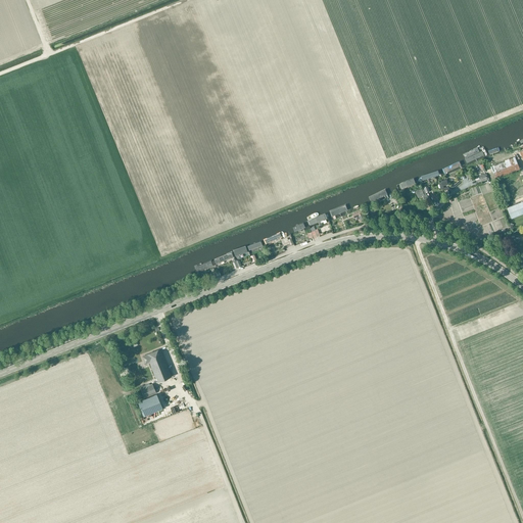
[(466,165),(483,158),(480,150),(462,157),(466,165)]
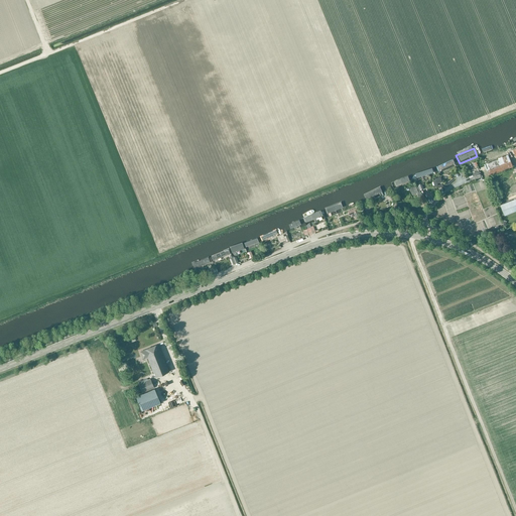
[(485,165),(490,176),(513,167),(508,155),(485,165)]
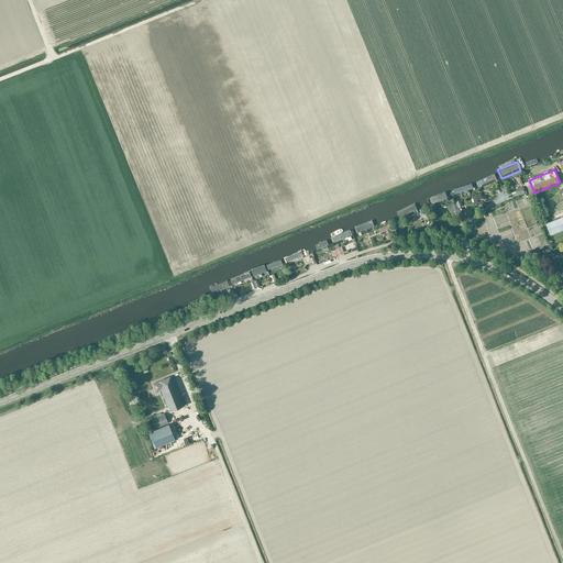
[(477,189),(499,179),(495,170),(473,181),(477,189)]
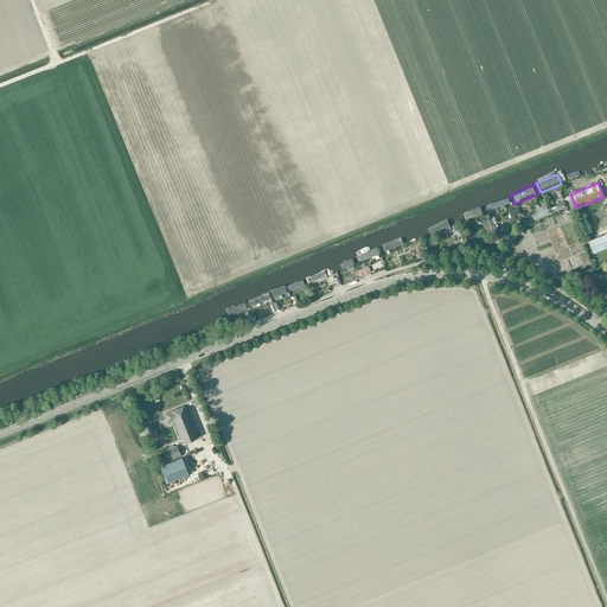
[(489,212),(513,204),(510,196),(486,203),(489,212)]
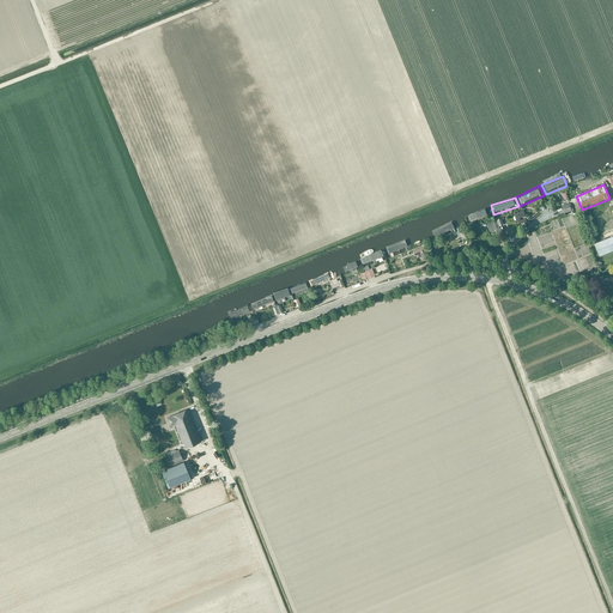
[(562,207),(564,213),(571,211),(569,204),(562,207)]
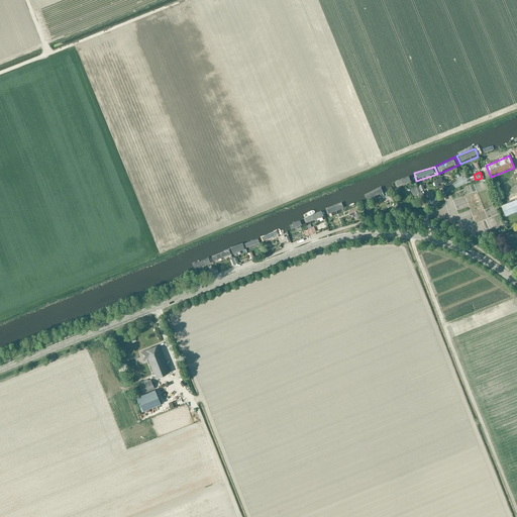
[(393,189),(412,181),(409,174),(390,182),(393,189)]
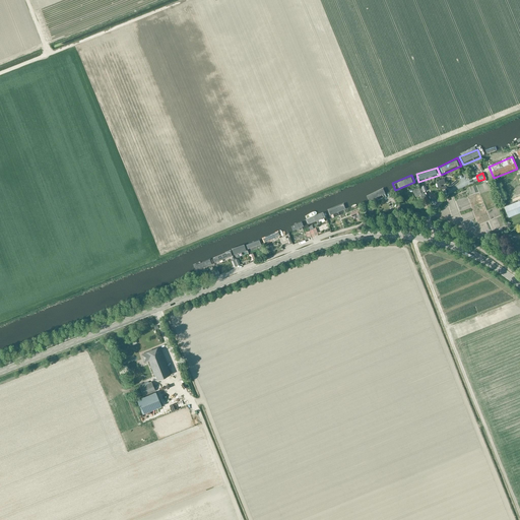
[(519,182),(507,187),(511,200),(519,196),(519,182)]
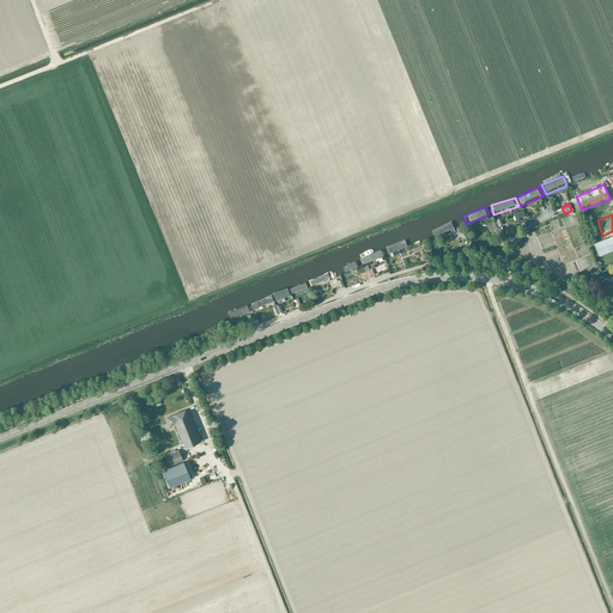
[(584,218),(593,237),(598,235),(589,216),(584,218)]
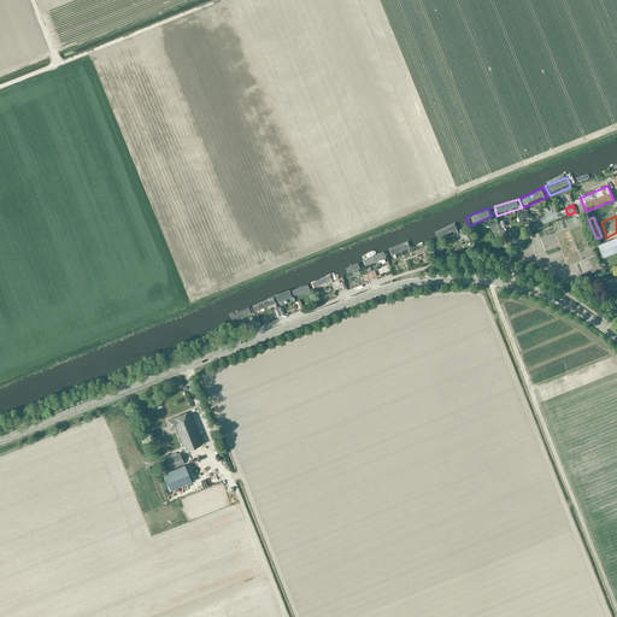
[(506,233),(505,233),(503,229),(503,228),(506,225),(504,218),(499,221),(500,223),(498,224),(498,223),(494,224),(491,225),(493,233),(497,231),(498,231),(500,235),(500,236),(503,244),(510,240),(506,233)]
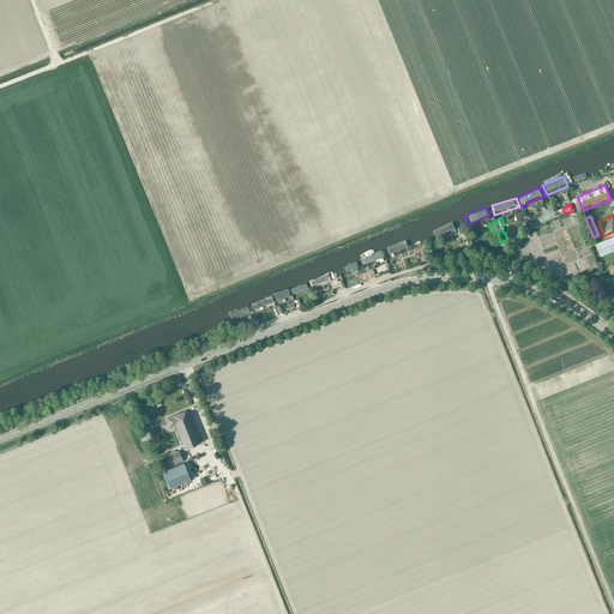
[(433,241),(457,229),(452,220),(428,232),(433,241)]
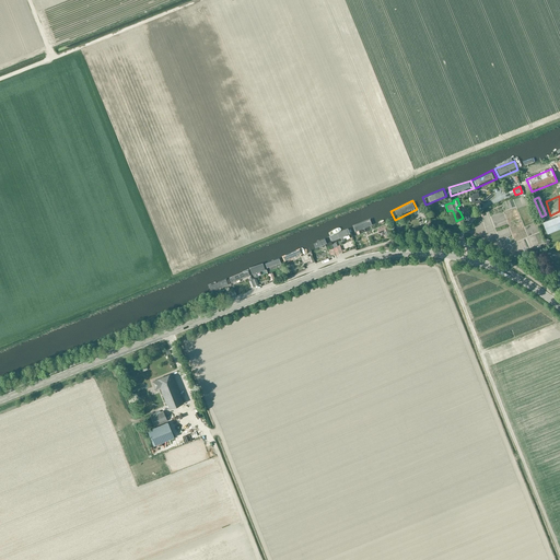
[(559,216),(544,223),(548,233),(559,228),(559,216)]
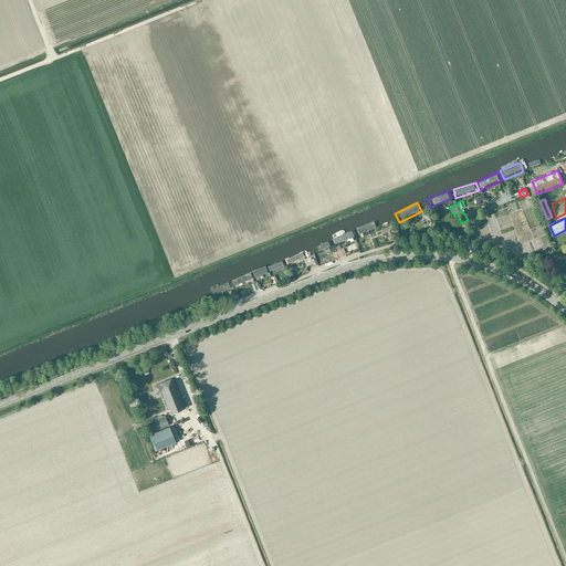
[(357,239),(379,230),(375,219),(353,227),(357,239)]
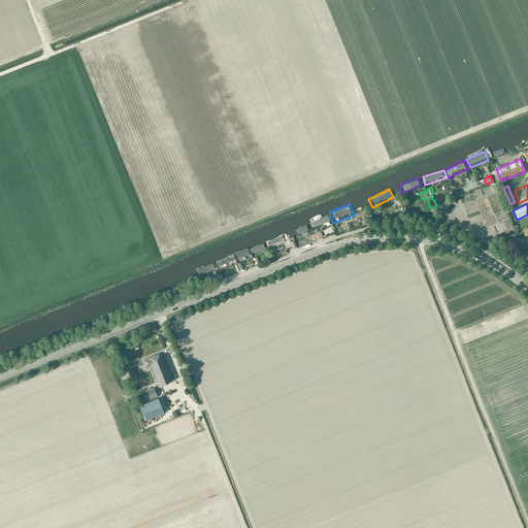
[(311,231),(333,223),(329,211),(307,221),(311,231)]
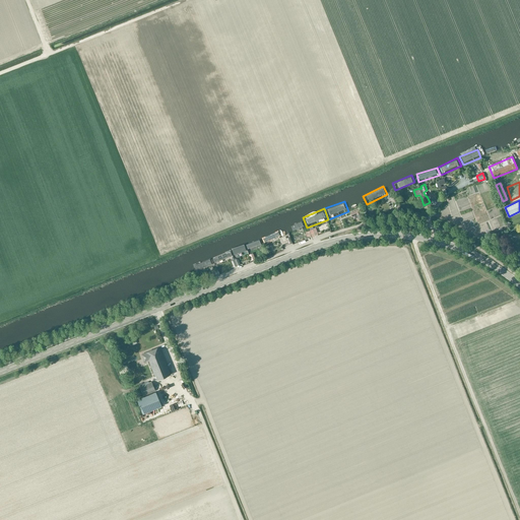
[(356,214),(360,221),(363,220),(359,210),(350,213),(352,216),(356,214)]
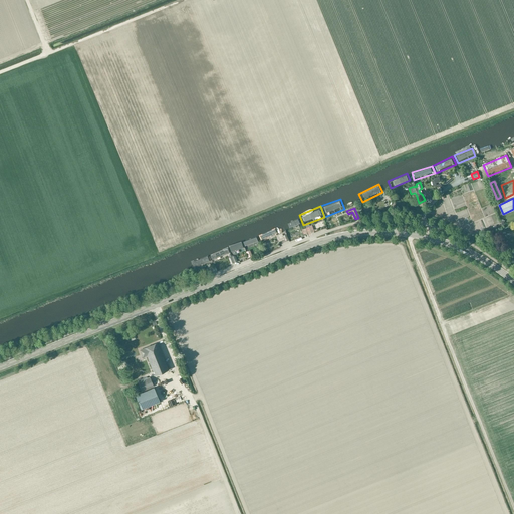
[(286,231),(303,225),(299,215),(283,221),(286,231)]
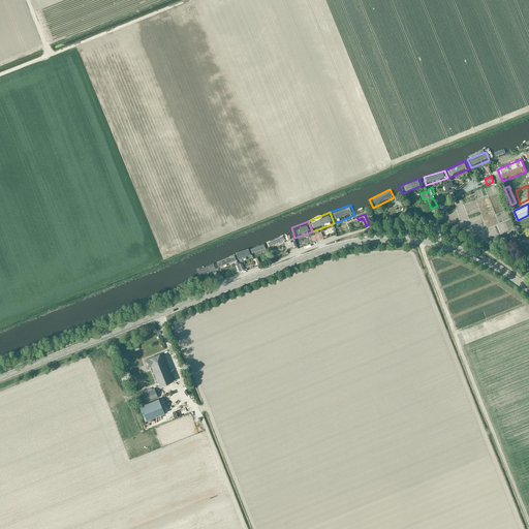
[(315,235),(310,236),(312,241),(316,240),(317,241),(323,239),(321,234),(322,234),(321,231),(318,232),(317,229),(313,231),(315,235)]
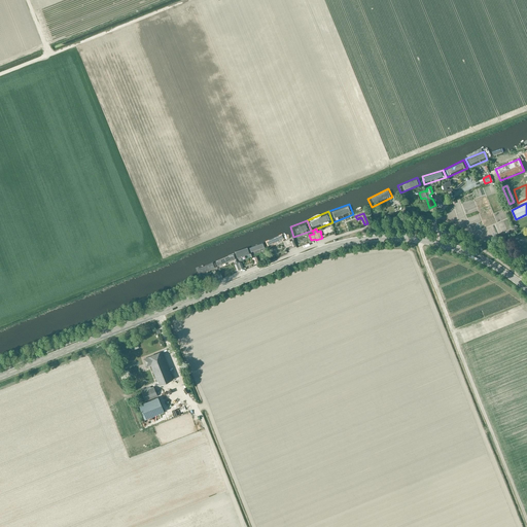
[(268,248),(285,240),(282,232),(265,240),(268,248)]
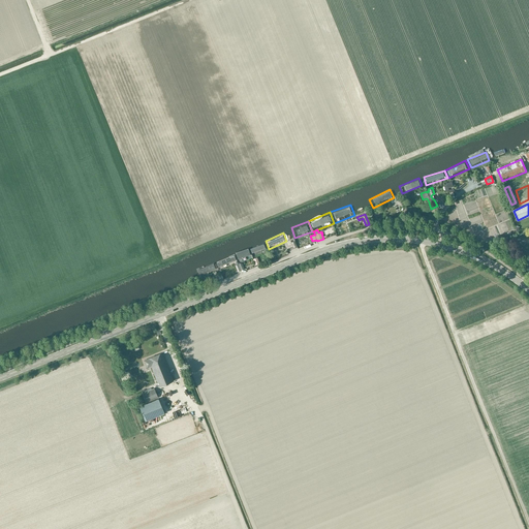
[(251,255),(269,249),(266,241),(247,247),(251,255)]
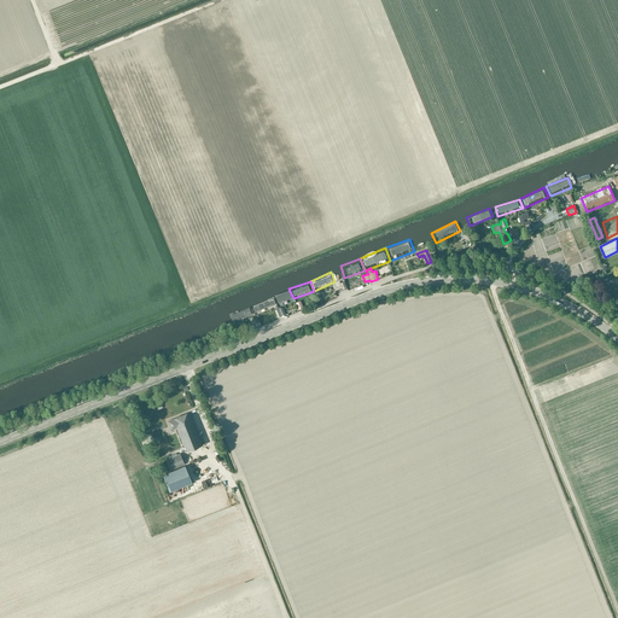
[(278,304),(293,298),(289,289),(273,295),(278,304)]
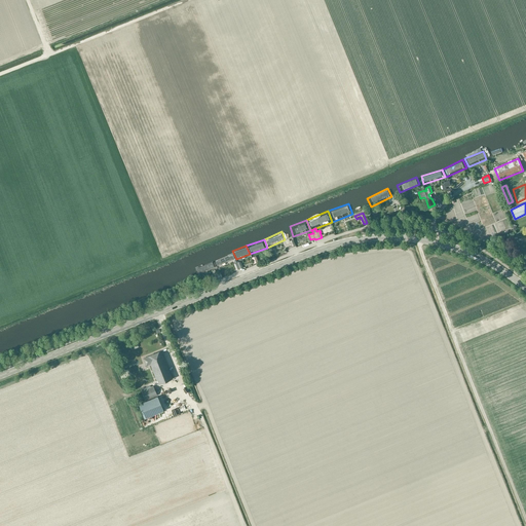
[(216,267),(236,259),(232,251),(213,260),(216,267)]
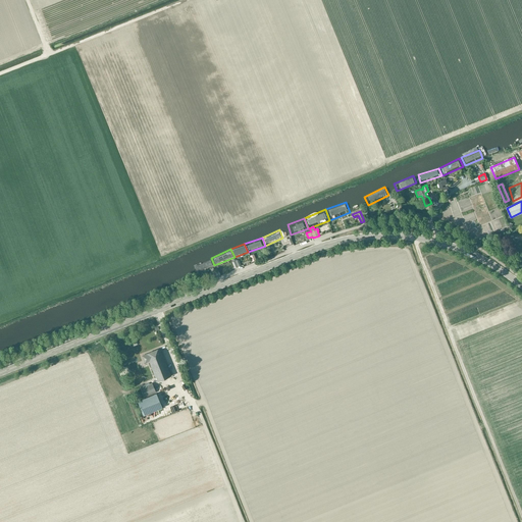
[(195,272),(214,265),(211,258),(193,266),(195,272)]
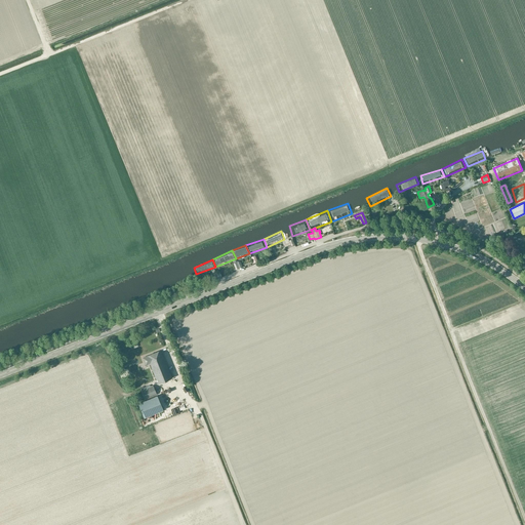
[(160,351),(147,356),(148,357),(143,359),(146,365),(150,363),(158,384),(171,378),(162,355),(162,356),(160,351)]
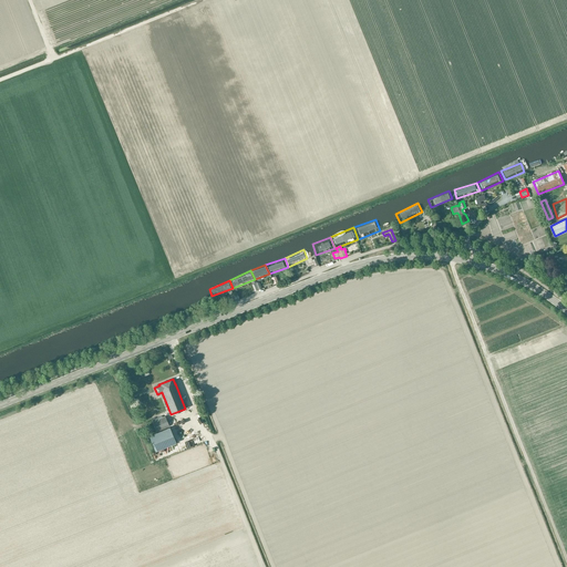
[(152,422),(156,432),(169,426),(165,416),(152,422)]
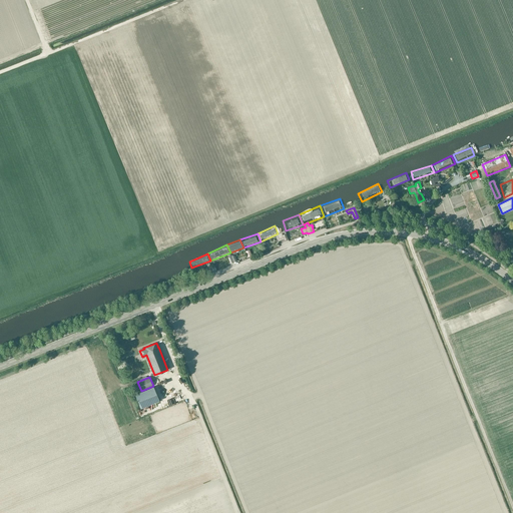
[(153,387),(135,394),(140,409),(159,401),(153,387)]
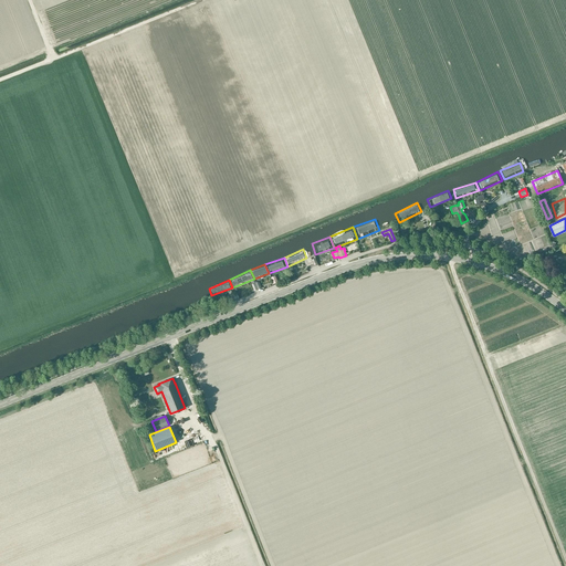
[(176,442),(156,451),(165,475),(186,467),(176,442)]
